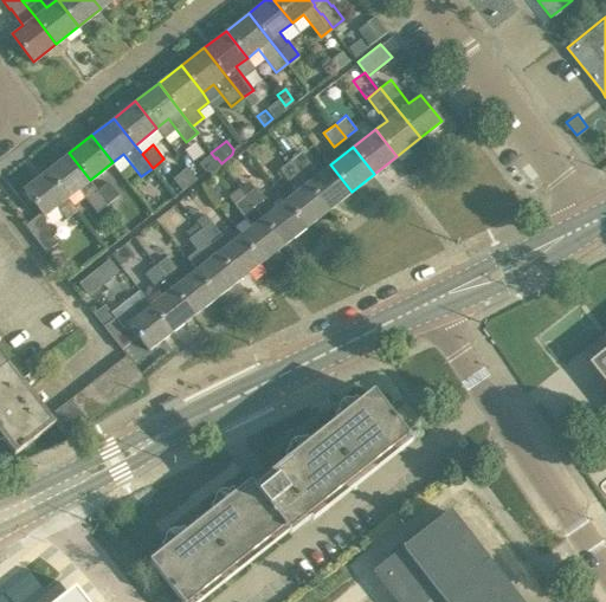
[(308,182),(329,208),(352,192),(330,164),(318,173),(301,150),(290,159),(308,182)]
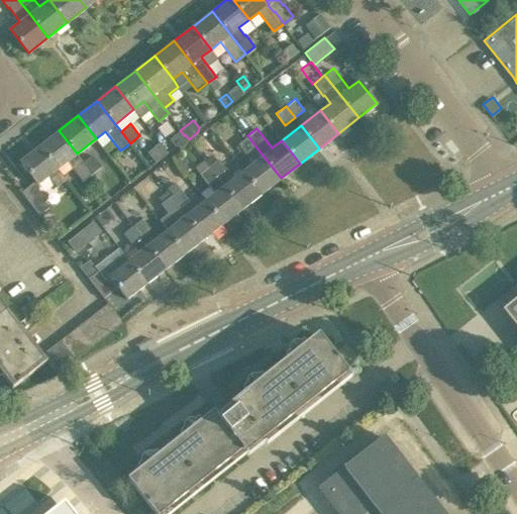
[(77,153),(59,130),(39,145),(58,169),(68,161),(82,180),(92,173),(83,161),(77,153)]
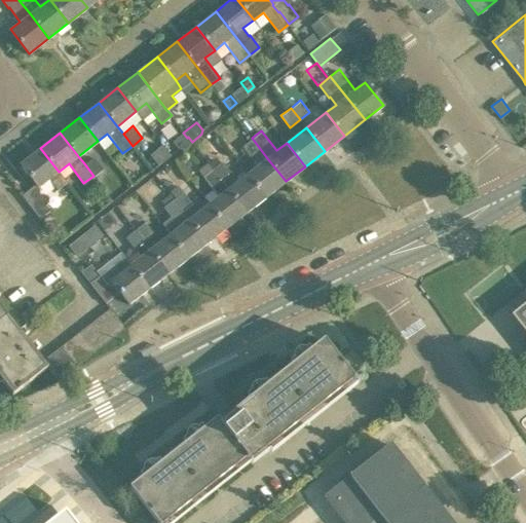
[(171,142),(177,150),(182,150),(183,150),(191,143),(182,133),(171,142)]
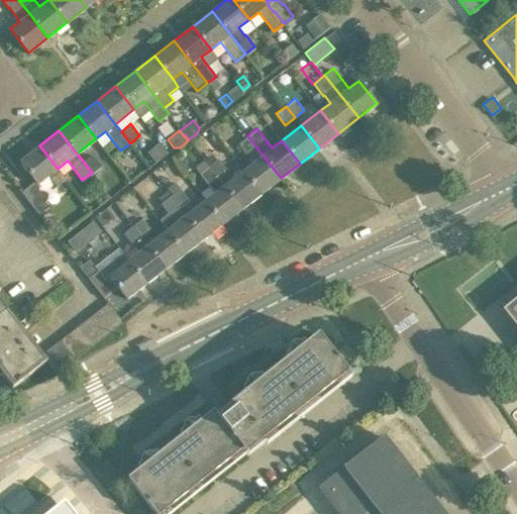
[(281,178),(263,156),(247,135),(237,143),(246,155),(253,163),(243,170),(262,193),(281,178)]
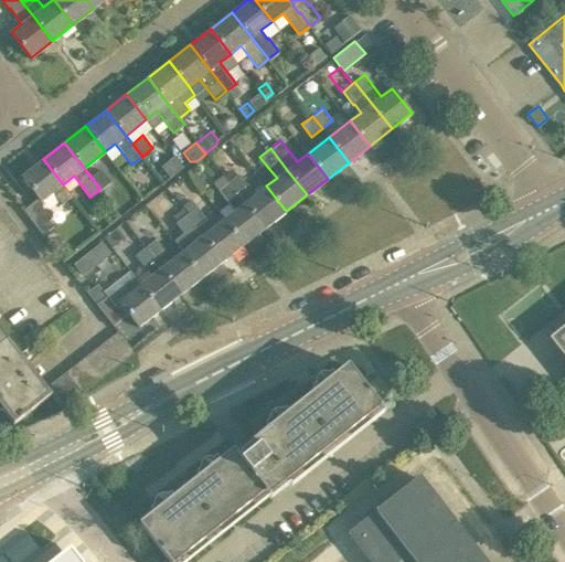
[(63,184),(43,159),(22,176),(39,197),(23,209),(42,234),(53,225),(49,220),(52,218),(46,211),(43,212),(42,201),(53,192),(61,203),(72,195),(63,184)]
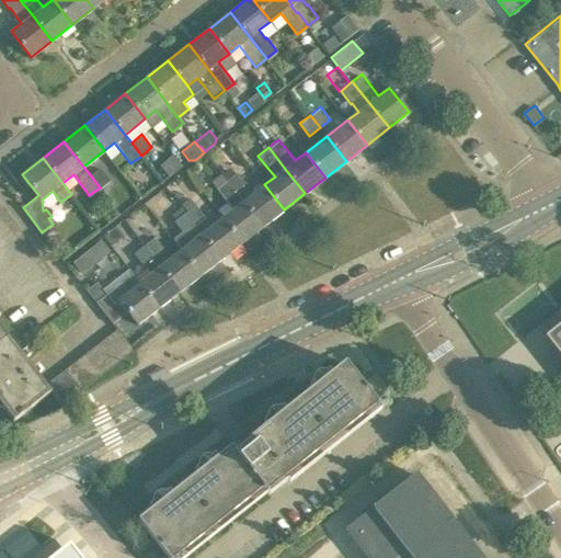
[(100,167),(90,174),(100,188),(110,180),(100,167)]
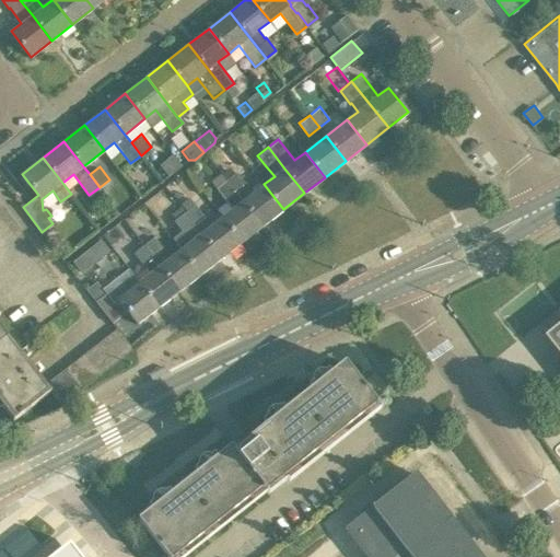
[(236,172),(226,180),(263,225),(283,209),(264,184),(253,193),(236,172)]
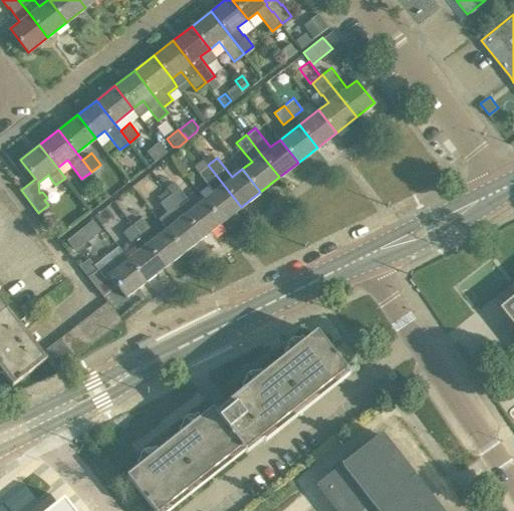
[(204,199),(222,222),(241,207),(208,165),(198,172),(213,192),(204,199)]
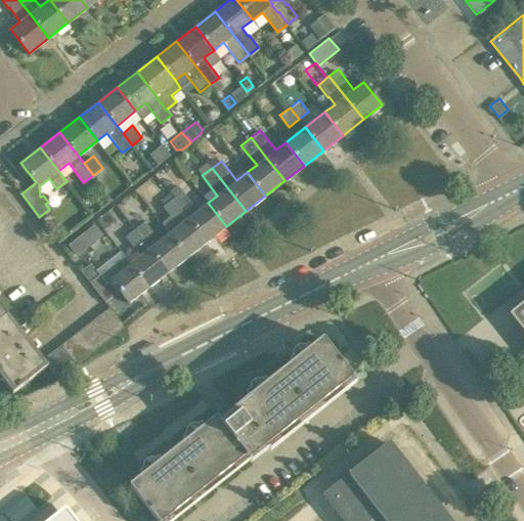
[(182,190),(176,184),(169,189),(174,197),(182,190)]
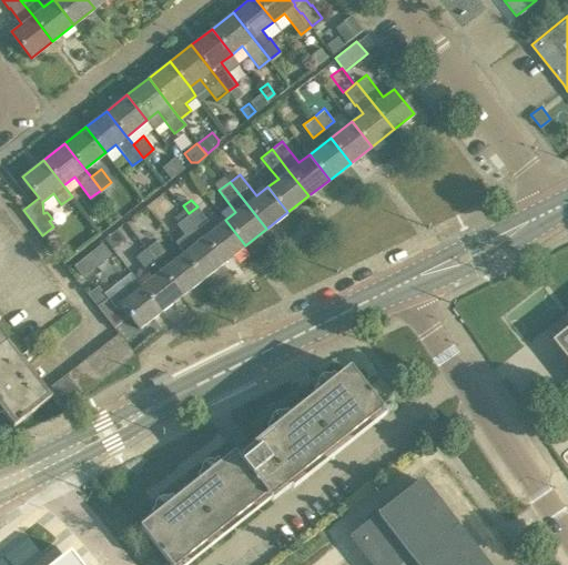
[(189,213),(188,214),(198,228),(204,236),(224,262),(245,245),(225,220),(215,228),(198,207),(189,213)]
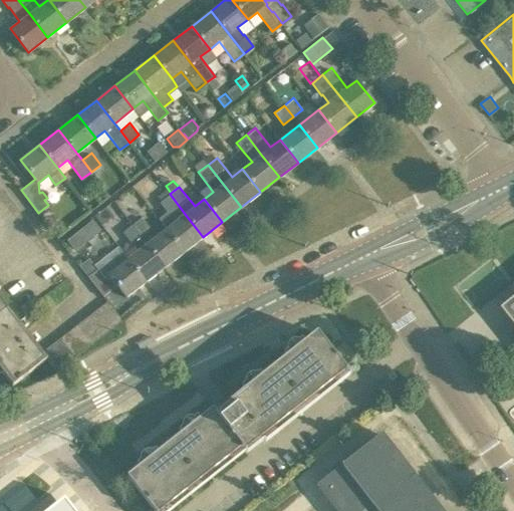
[(161,201),(170,194),(166,189),(157,196),(161,201)]
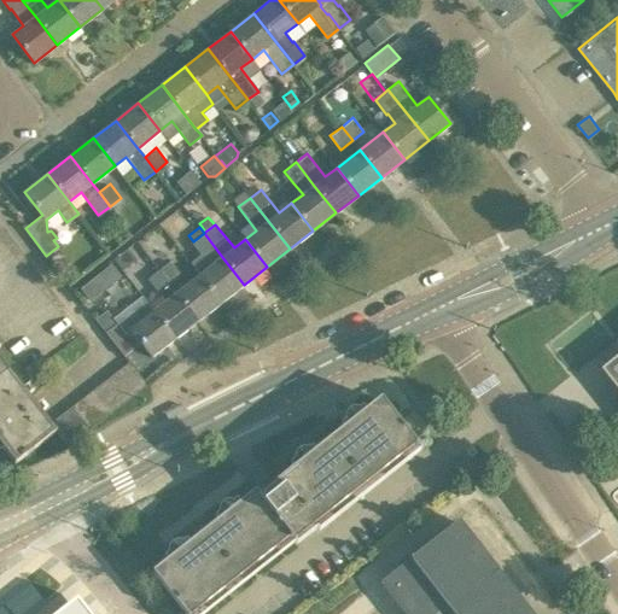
[(199,274),(221,302),(244,285),(222,257),(215,247),(204,233),(193,241),(192,243),(200,253),(190,262),(199,274)]
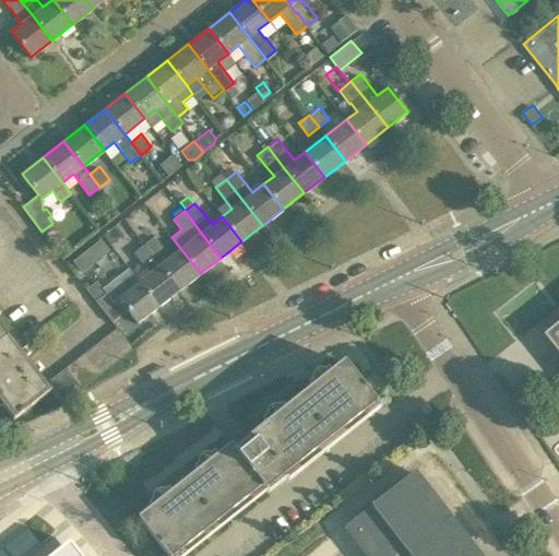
[(154,235),(143,244),(153,256),(164,248),(154,235)]
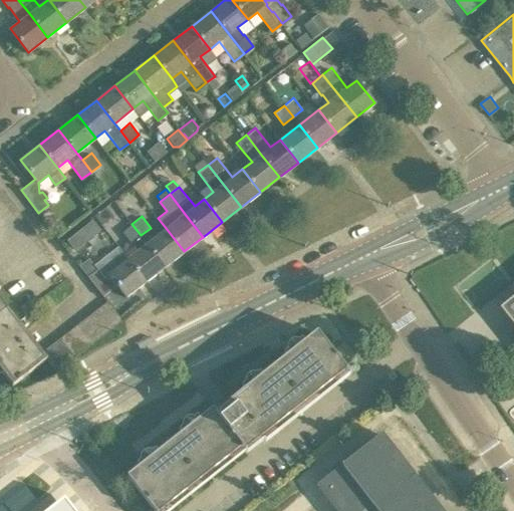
[(129,258),(146,280),(165,266),(147,243),(148,243),(141,235),(132,224),(122,231),(132,243),(133,242),(138,250),(129,258)]
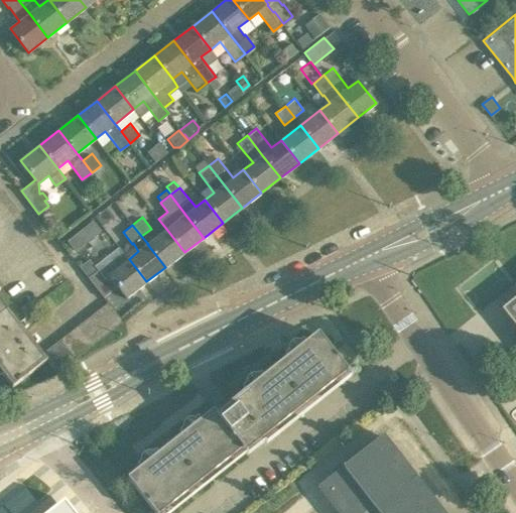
[(147,244),(165,267),(184,252),(166,229),(148,244),(147,244)]
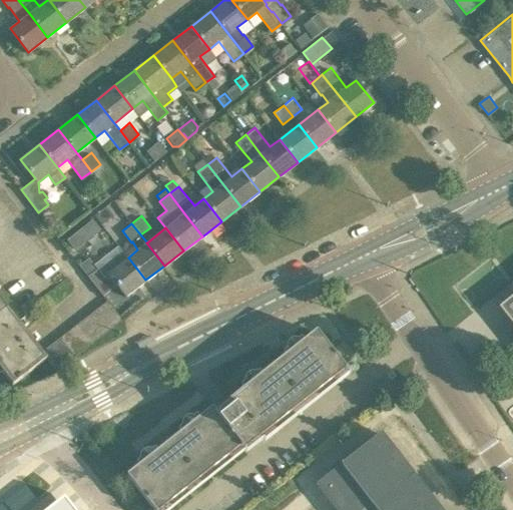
[(81,241),(73,231),(65,237),(73,247),(81,241)]
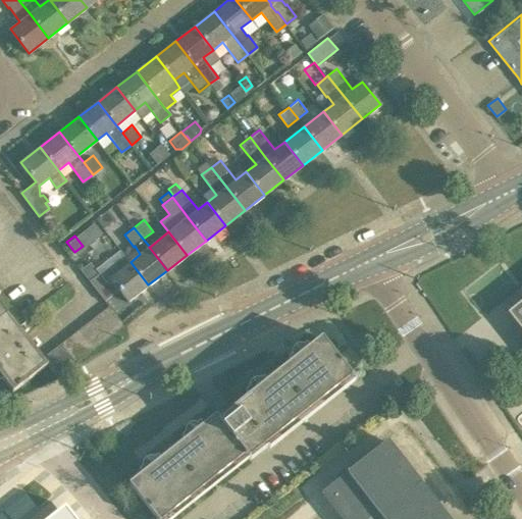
[(148,284),(131,262),(110,277),(103,269),(100,272),(99,272),(90,261),(81,269),(89,280),(104,300),(119,289),(128,301),(148,284)]
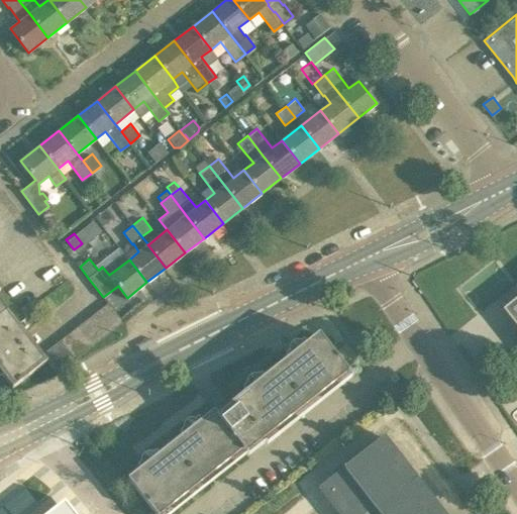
[(516,297),(503,308),(516,326),(516,297)]
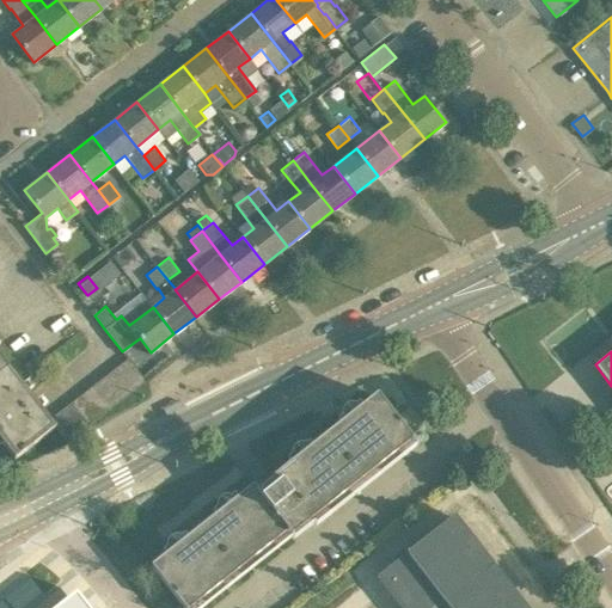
[(116,366),(134,388),(146,380),(128,357),(116,366)]
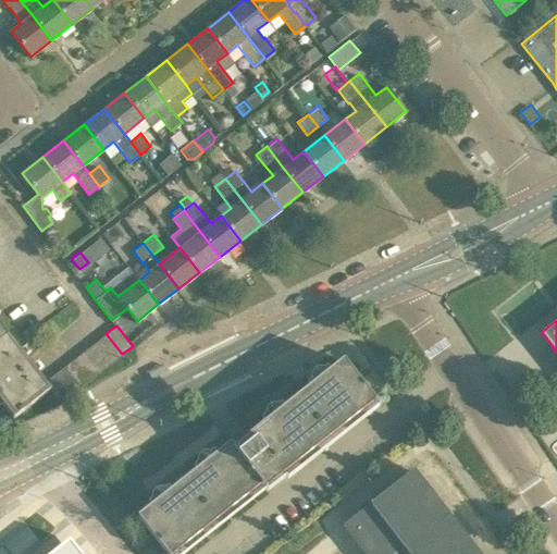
[(50,389),(45,381),(8,333),(0,339),(0,399),(13,417),(50,389)]
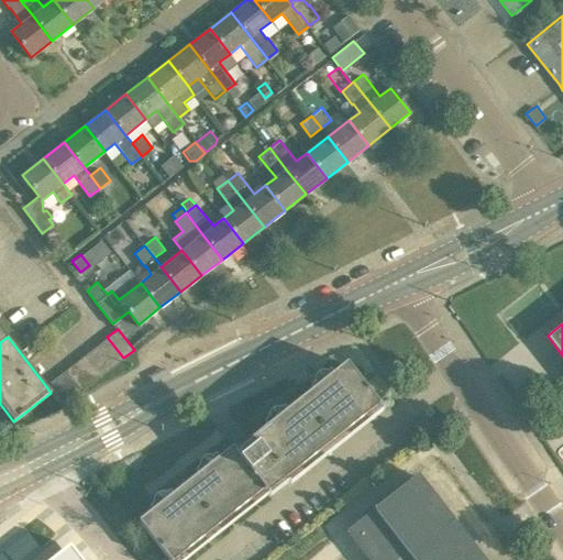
[(113,366),(123,358),(107,337),(97,344),(113,366)]
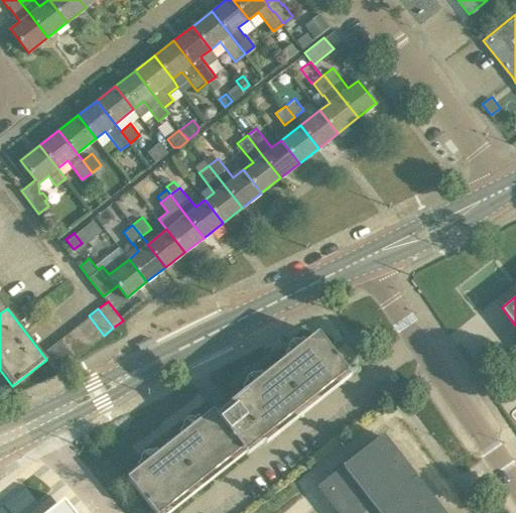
[(79,324),(94,343),(104,336),(89,315),(79,324)]
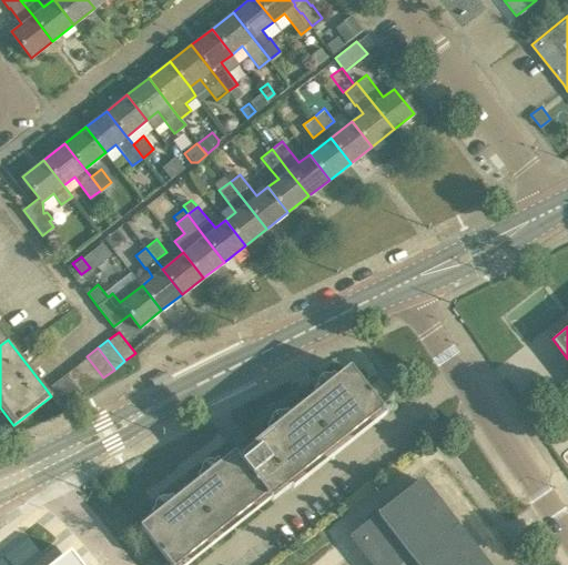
[(93,385),(103,377),(87,356),(77,364),(93,385)]
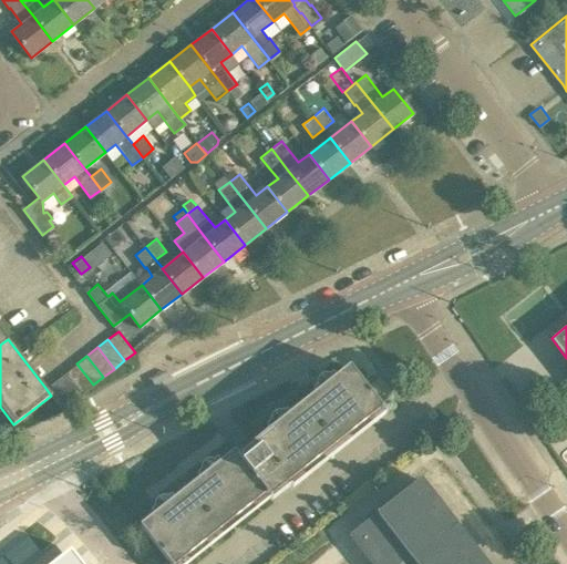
[(66,371),(83,393),(93,385),(76,363),(66,371)]
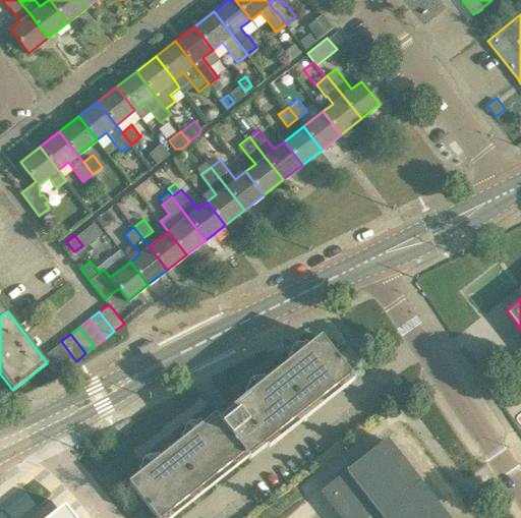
[(128,481),(157,517),(160,517),(244,452),(245,452),(244,451),(261,439),(265,443),(350,375),(321,336),(218,416),(215,412),(128,481)]
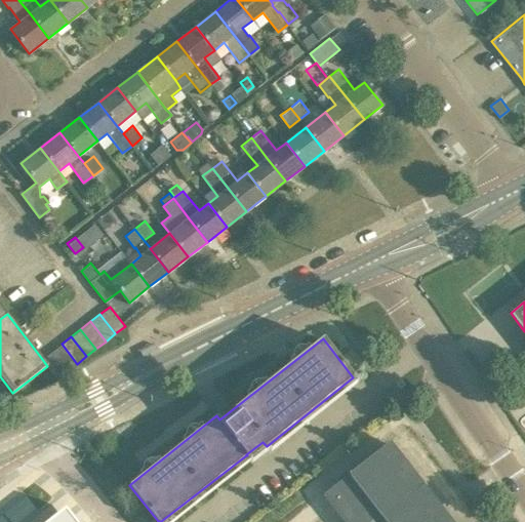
[(67,371),(77,364),(62,344),(51,352),(67,371)]
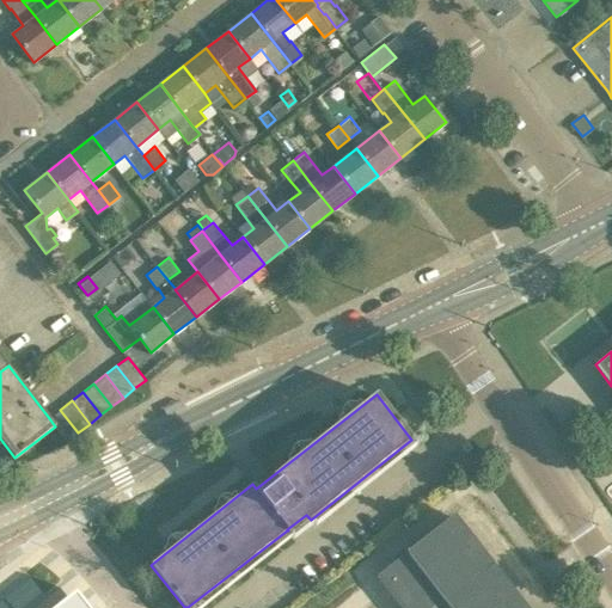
[(67,442),(67,441),(78,433),(60,410),(49,418),(55,427),(67,442)]
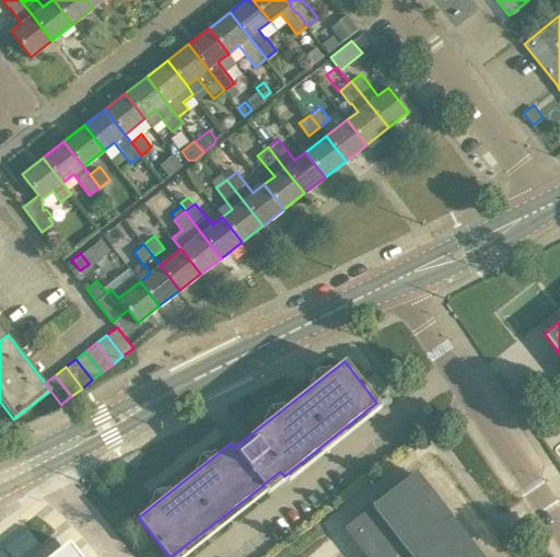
[(482,556),(416,471),(343,526),(366,556),(482,556)]
